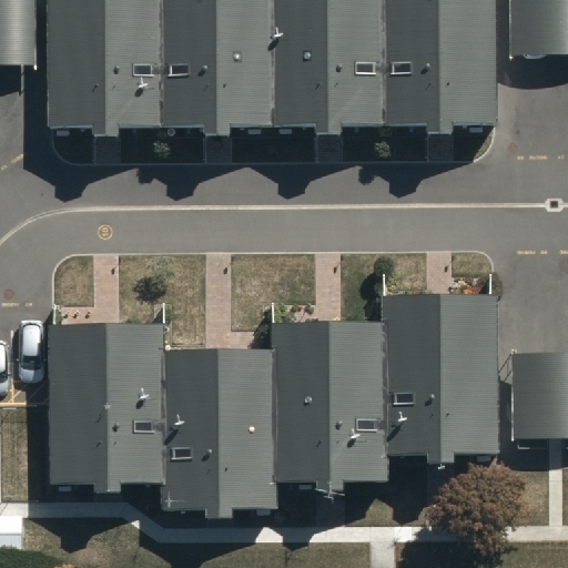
[(34,0),(0,0),(0,68),(34,69),(34,0)]
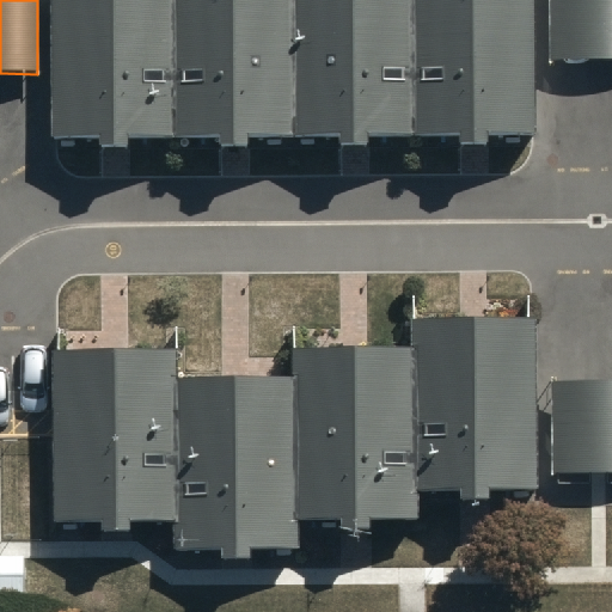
[(534,133),(533,0),(53,0),(54,136),(534,133)]
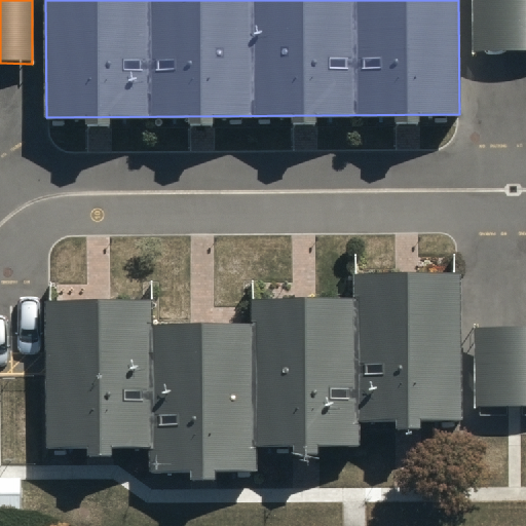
[(525,0),(472,0),(472,53),(525,53),(525,0)]
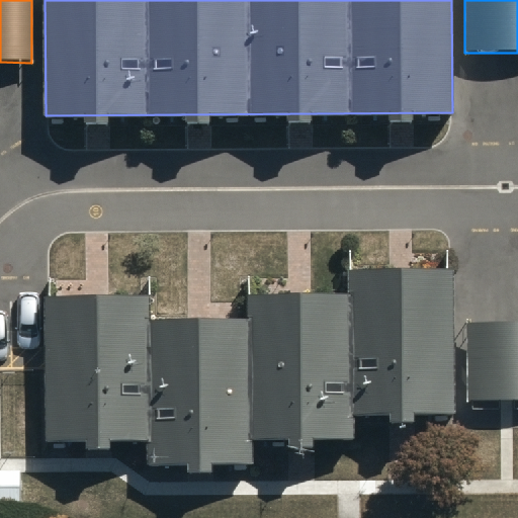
[(149,290),(41,291),(42,441),(148,440),(148,465),(253,464),(253,440),(353,439),(352,414),(452,414),(451,269),(351,270),(351,295),(250,296),(251,319),(149,319),(149,290)]
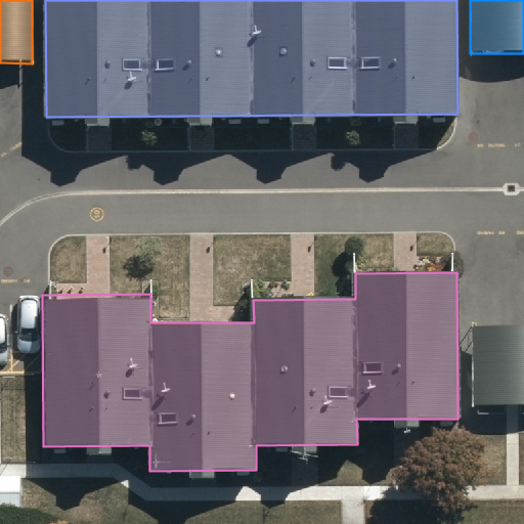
[(523,324),(474,325),(474,407),(523,406),(523,324)]
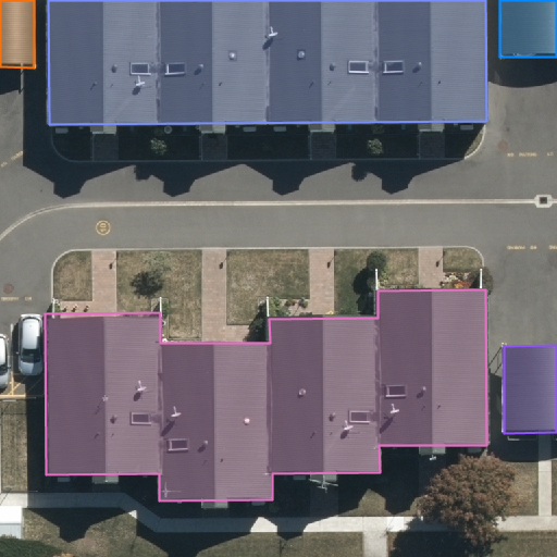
All buildings are outlined.
